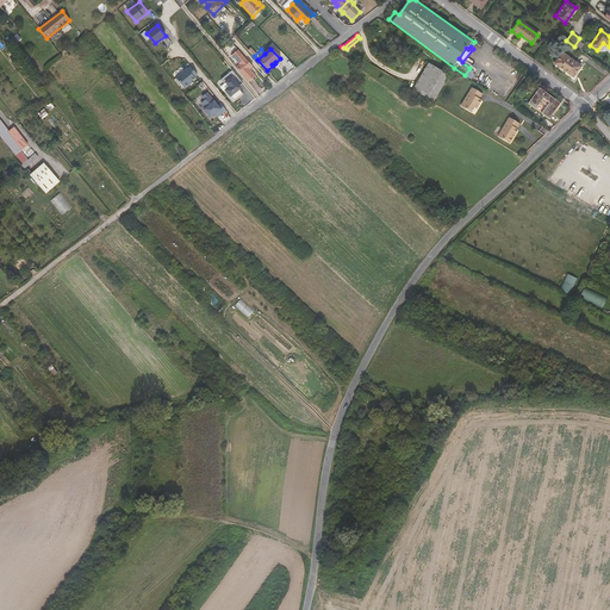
[(249,62),(238,51),(232,56),(241,66),(237,68),(249,83),(256,78),(249,70),(253,67),(249,62)]
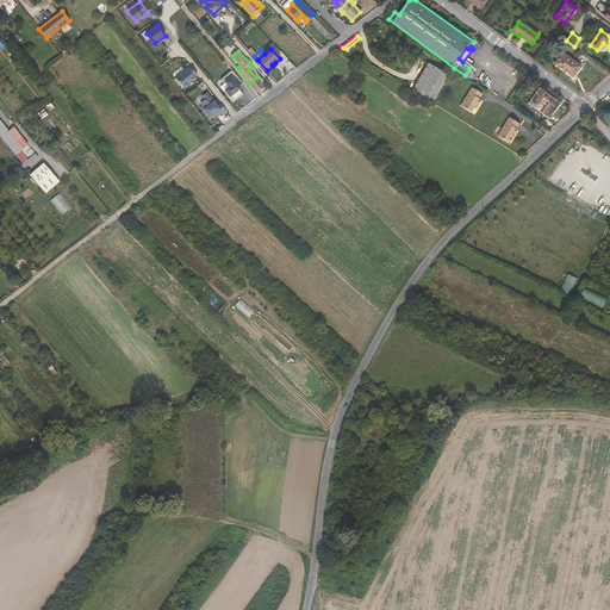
[(562,53),(554,63),(572,76),(580,66),(562,53)]
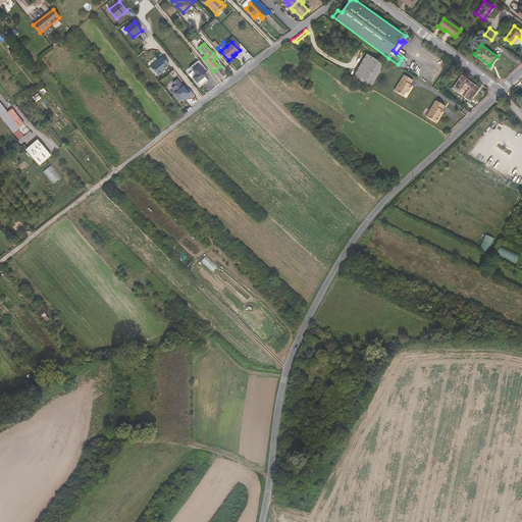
[(373,59),(368,56),(361,66),(367,70),(373,59)]
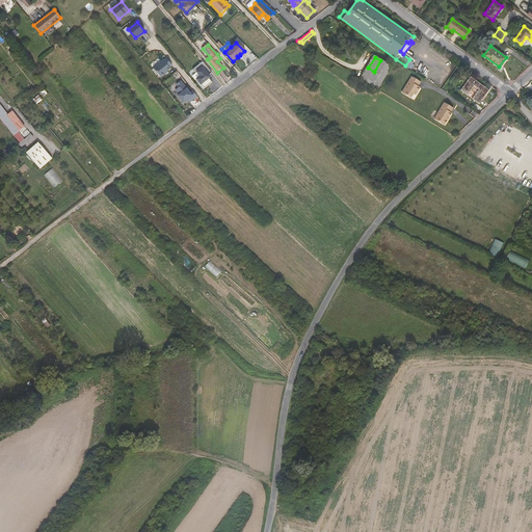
[(173,64),(166,58),(154,69),(161,78),(165,74),(165,73),(167,71),(170,69),(169,68),(173,64)]
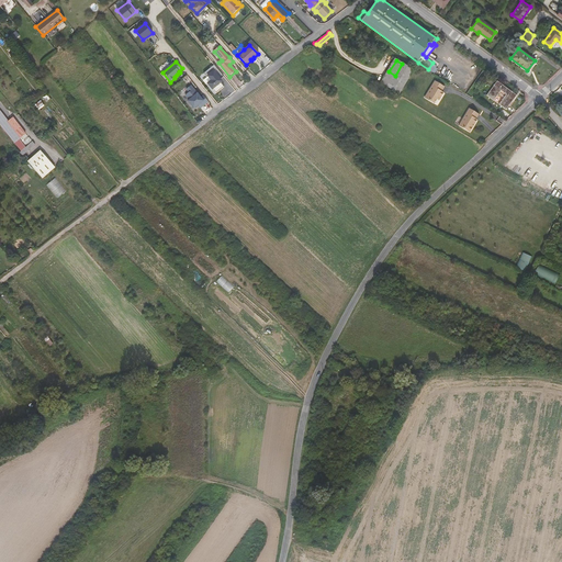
[(414,70),(402,64),(395,76),(389,71),(381,83),(400,94),(414,70)]
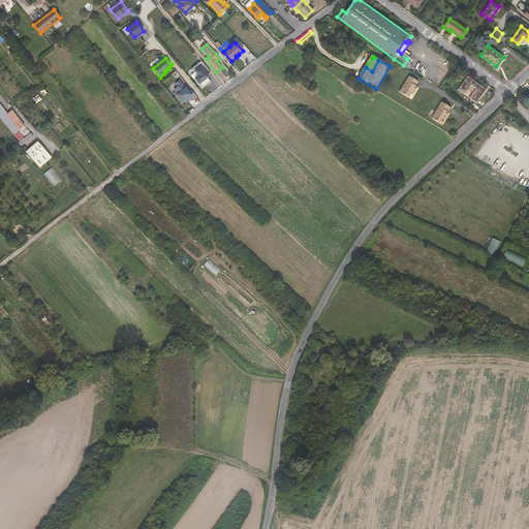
[(199,63),(210,74),(212,73),(201,61),(199,63)]
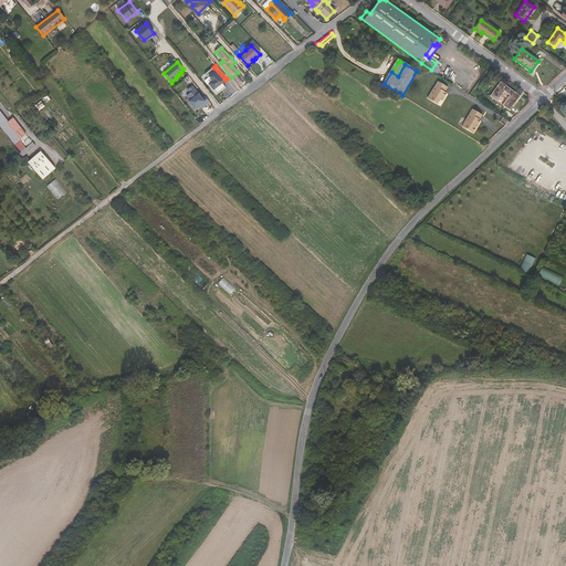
[(202,75),(216,95),(228,86),(213,67),(202,75)]
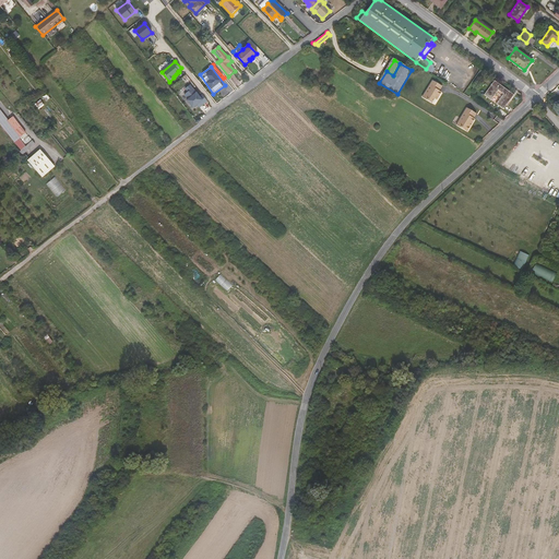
[(432,103),(436,98),(438,95),(440,96),(442,92),(440,91),(443,86),(433,81),(424,97),(432,103)]
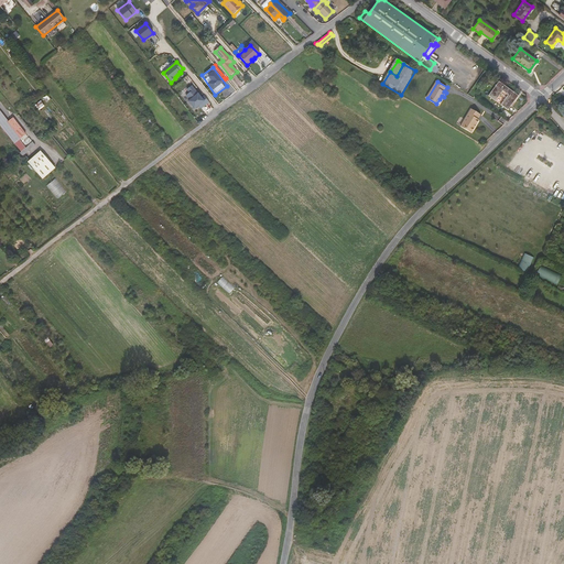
[(500,82),(489,96),(496,101),(503,91),(509,95),(501,105),(508,110),(519,96),(500,82)]
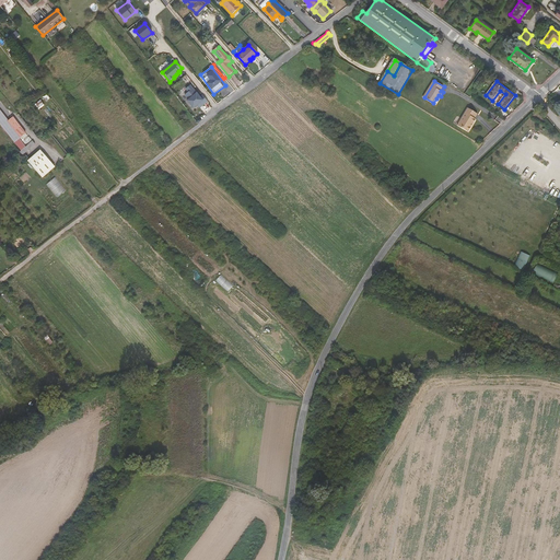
[(200,97),(190,85),(186,89),(188,92),(185,95),(188,100),(187,101),(194,108),(198,105),(200,103),(202,106),(208,102),(203,95),(200,97)]
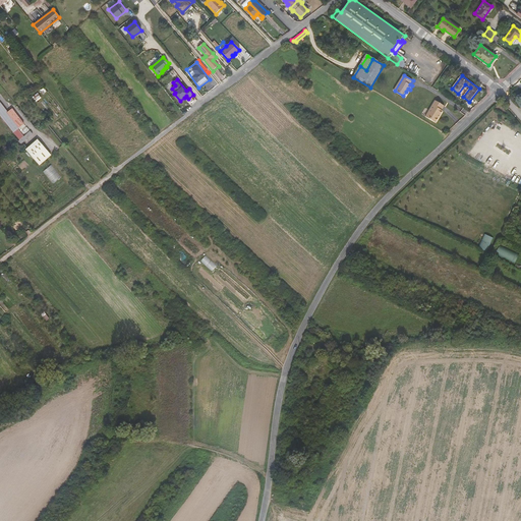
[(444,106),(435,101),(425,117),(435,122),(442,111),(441,110),(444,106)]
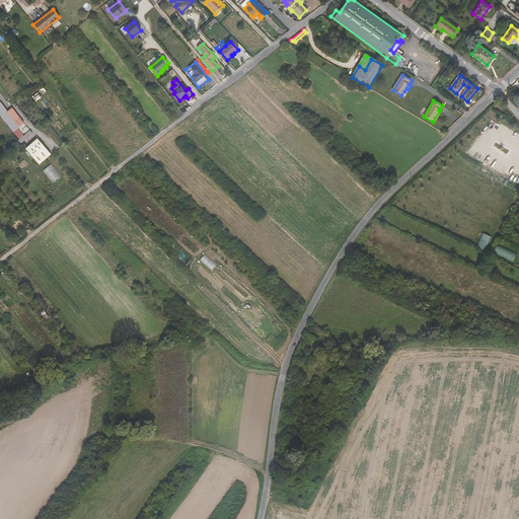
[(7,112),(0,102),(0,115),(13,132),(12,133),(18,141),(23,135),(17,128),(19,127),(7,112)]
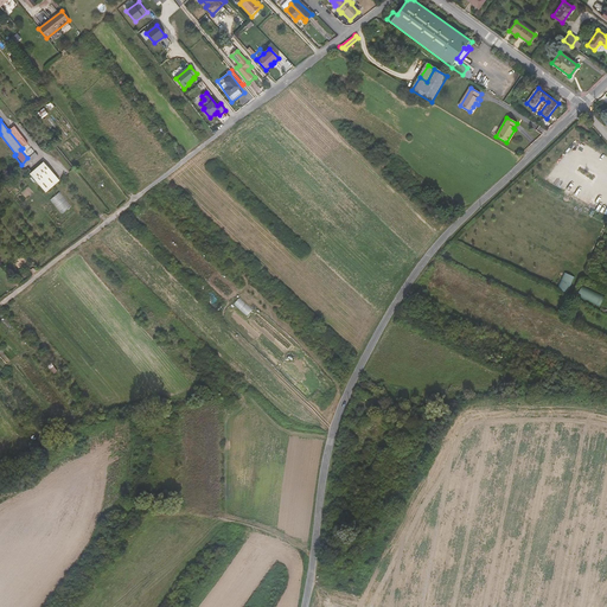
[(13,127),(8,131),(23,148),(27,145),(13,127)]
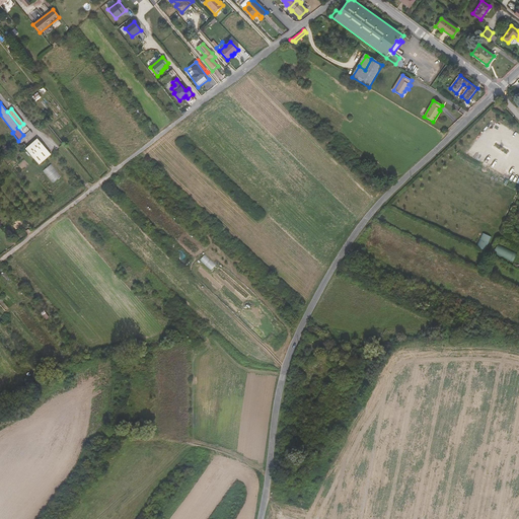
[(29,142),(23,135),(18,141),(31,156),(43,147),(34,137),(29,142)]
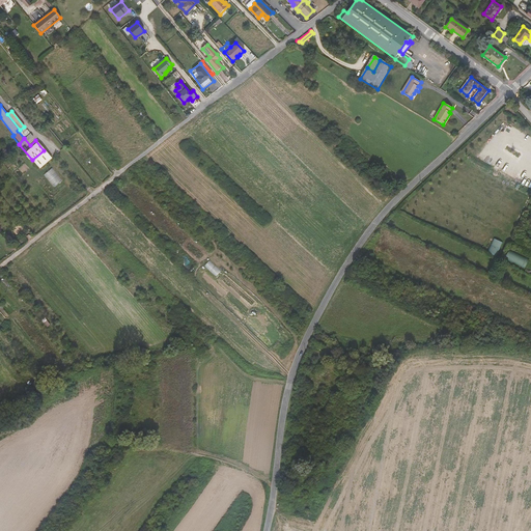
[(53,167),(45,174),(55,187),(63,179),(53,167)]
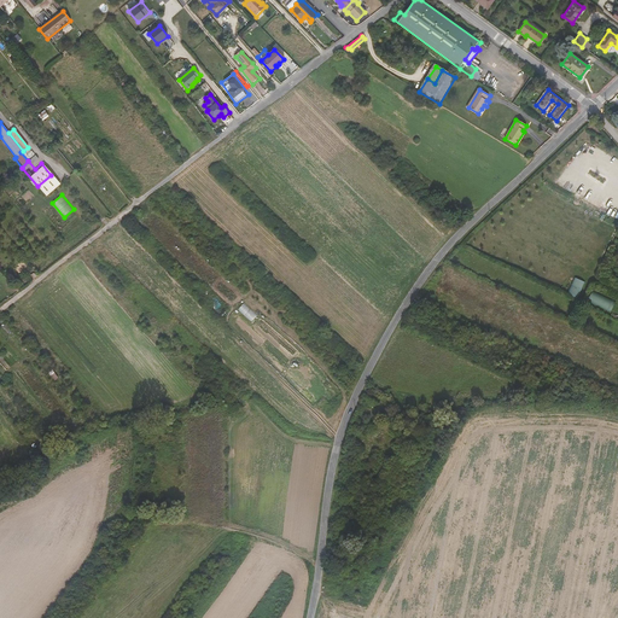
[(584,283),(573,278),(565,293),(577,299),(584,283)]
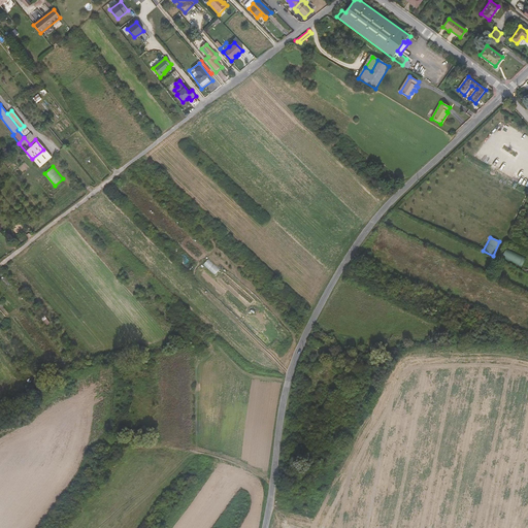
[(527,257),(507,246),(501,257),(521,267),(527,257)]
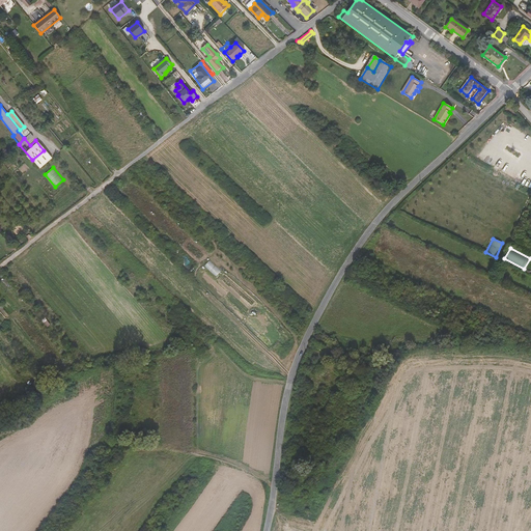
[(217,276),(222,271),(211,259),(205,266),(217,276)]
